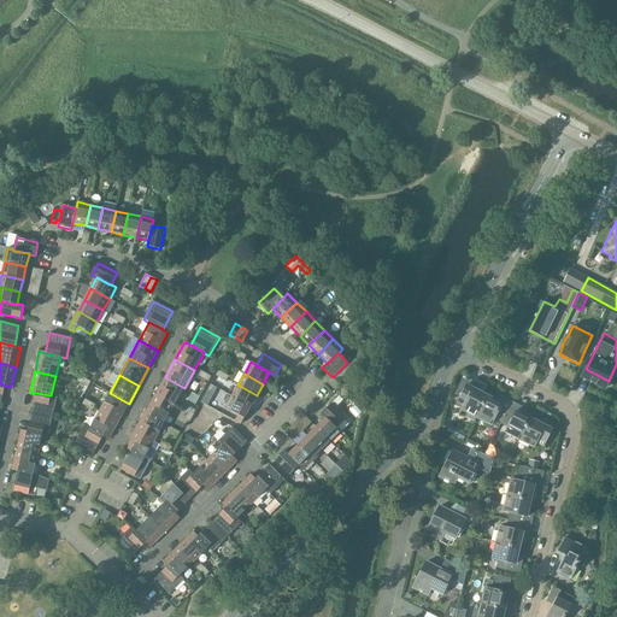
[(156,395),(174,405),(184,388),(165,377),(156,395)]
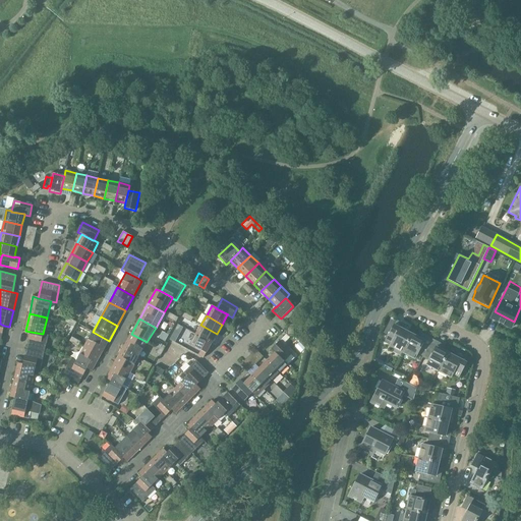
[(390,346),(403,352),(412,335),(404,331),(407,326),(396,321),(387,339),(392,342),(390,346)]
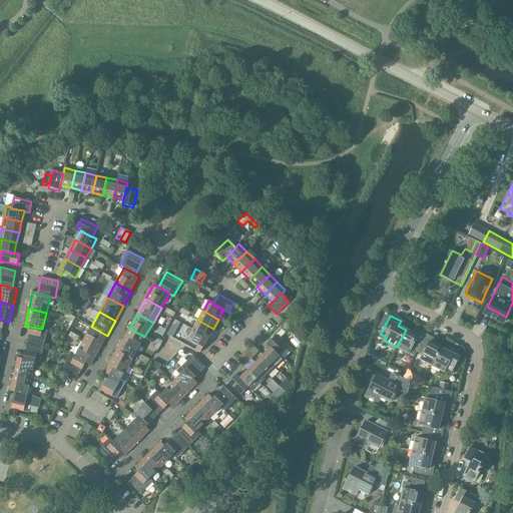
[(197,320),(192,330),(208,339),(213,329),(197,320)]
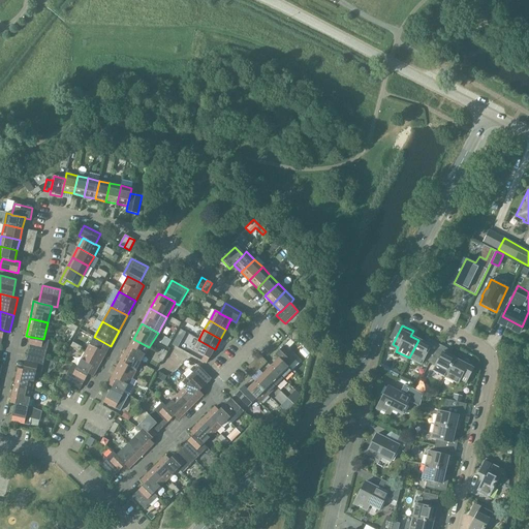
[(31,337),(27,353),(45,358),(49,340),(43,339),(31,337)]
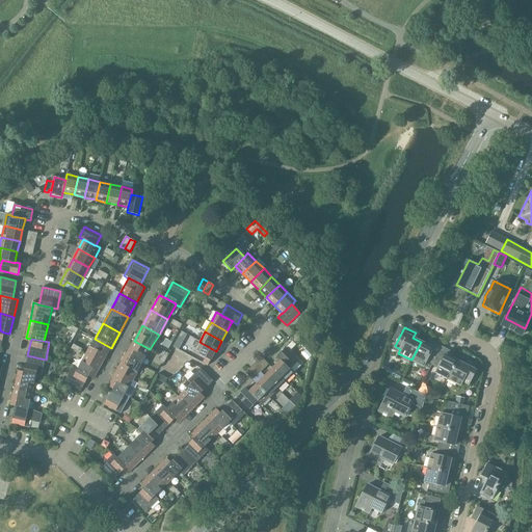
[(86,354),(102,364),(111,348),(95,339),(86,354)]
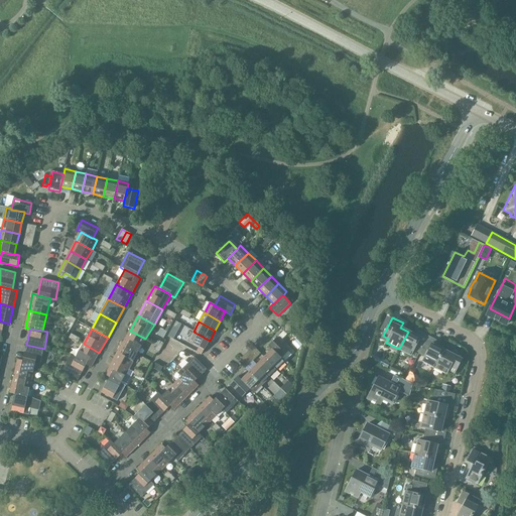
[(122,346),(137,354),(145,339),(130,331),(122,346)]
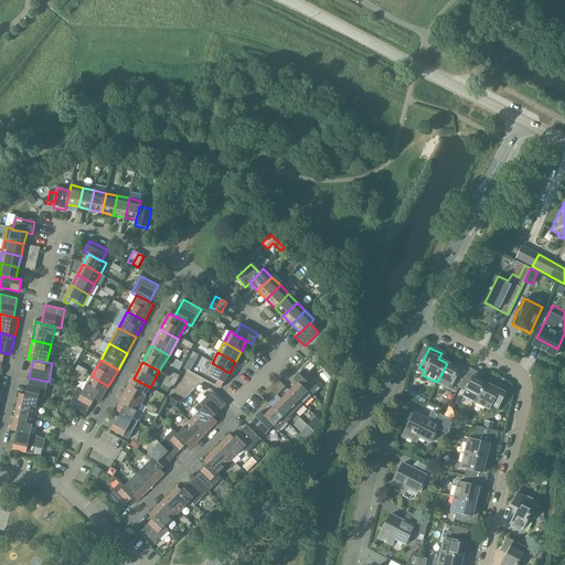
[(455,368),(447,363),(437,382),(450,390),(452,385),(458,388),(469,368),(458,362),(455,368)]
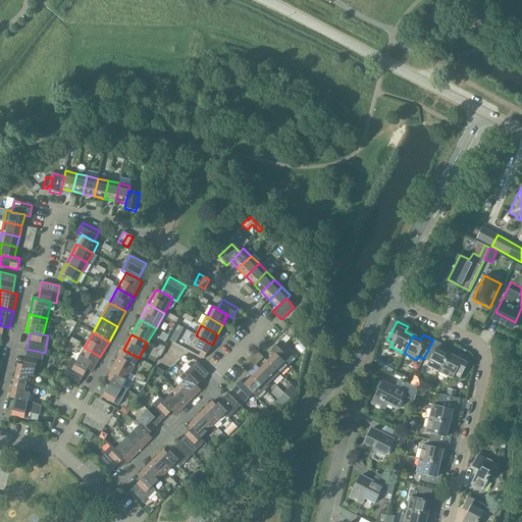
[(212,345),(196,335),(191,346),(202,351),(199,356),(204,359),(212,345)]
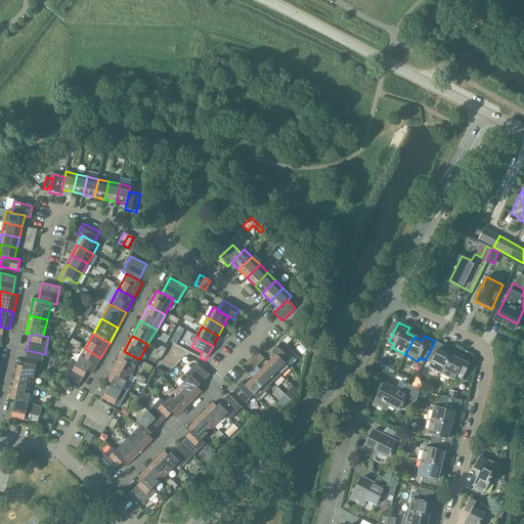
[(429,366),(441,374),(450,355),(443,351),(445,347),(435,341),(425,360),(431,362),(429,366)]
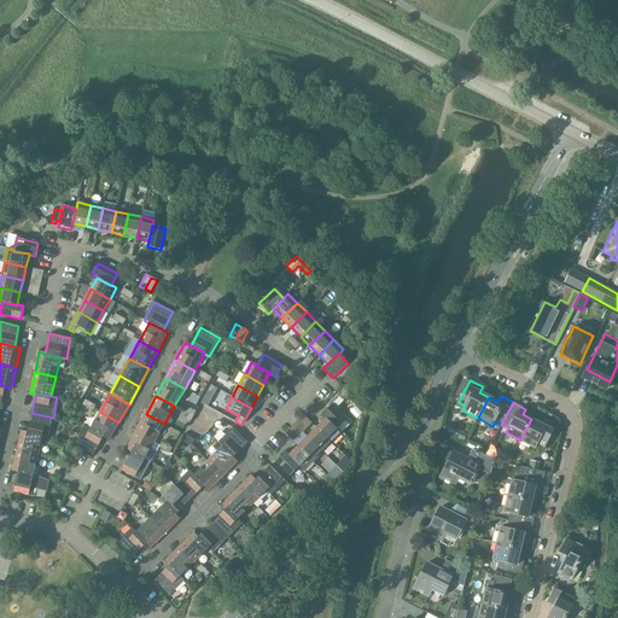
[(321,414),(326,419),(337,430),(347,420),(331,404),(321,414)]
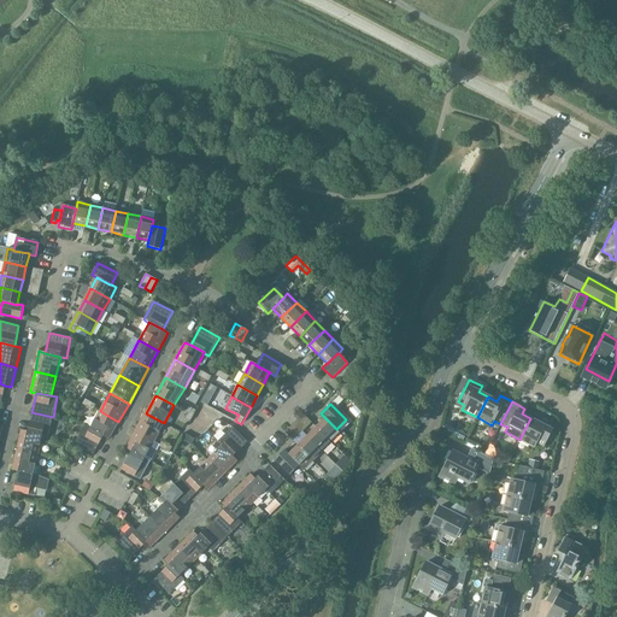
[(100,411),(90,428),(90,429),(104,436),(109,440),(118,422),(100,411)]
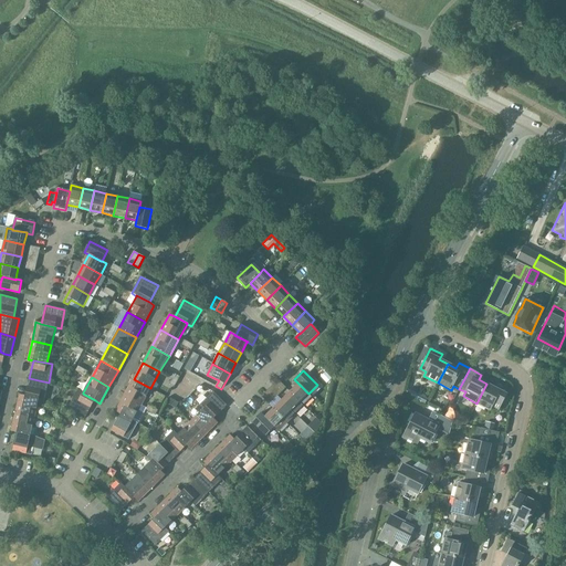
[(29,378),(24,396),(39,399),(44,401),(49,383),(29,378)]
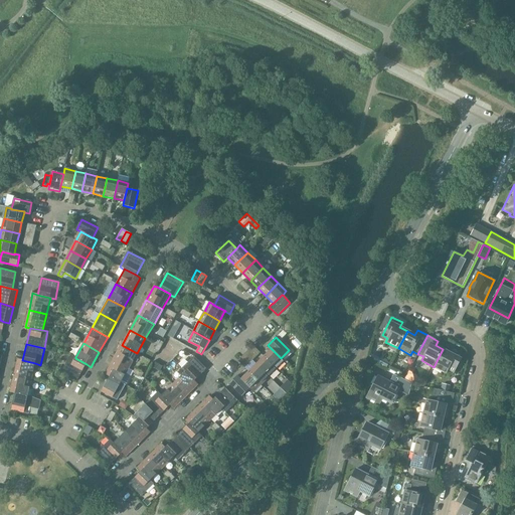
[(113,359),(129,368),(137,353),(122,345),(113,359)]
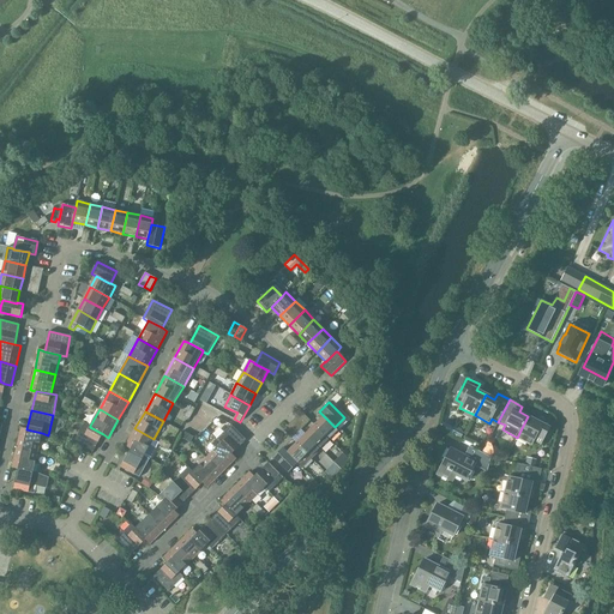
[(301,411),(298,416),(306,426),(311,421),(301,411)]
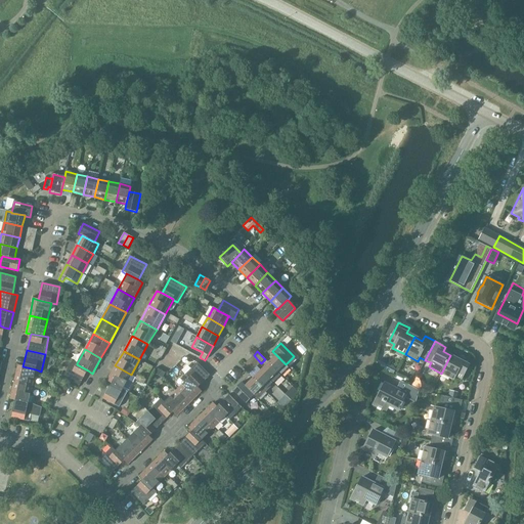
[(450,355),(441,374),(454,380),(455,376),(462,379),(472,360),(461,354),(459,359),(450,355)]
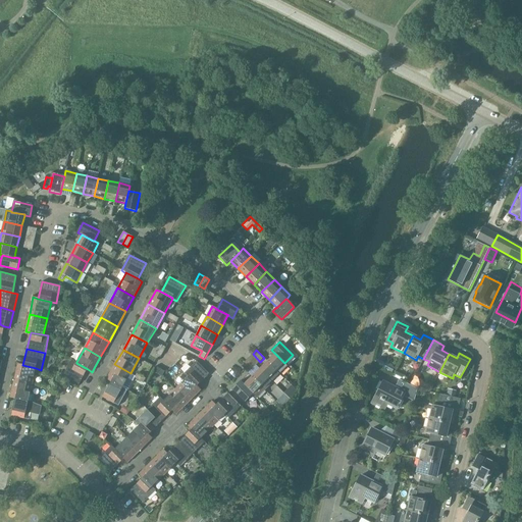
[(275,354),(267,362),(280,374),(289,366),(284,363),(275,354)]
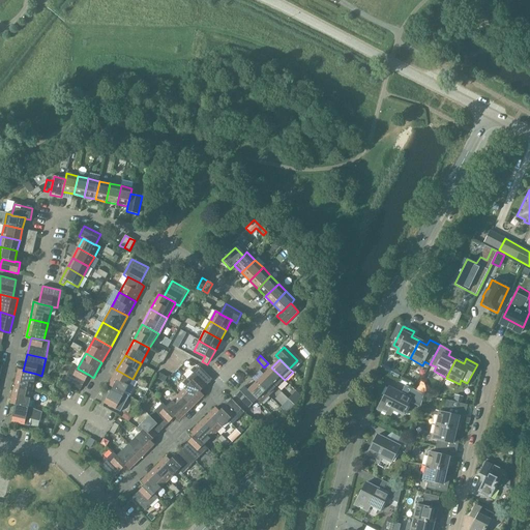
[(78,369),(78,367),(72,365),(64,381),(80,390),(89,375),(78,369)]
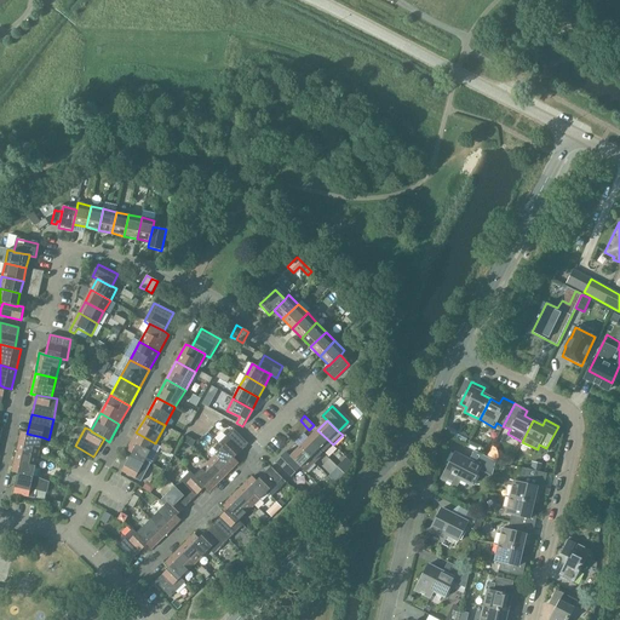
[(218,445),(223,448),(234,459),(248,445),(233,429),(218,445)]
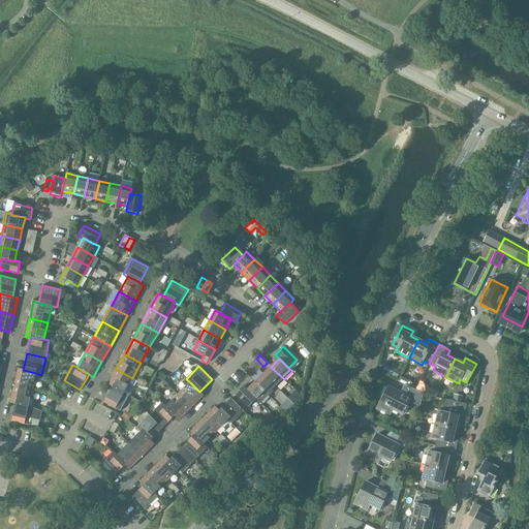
[(244,371),(251,378),(255,374),(248,367),(244,371)]
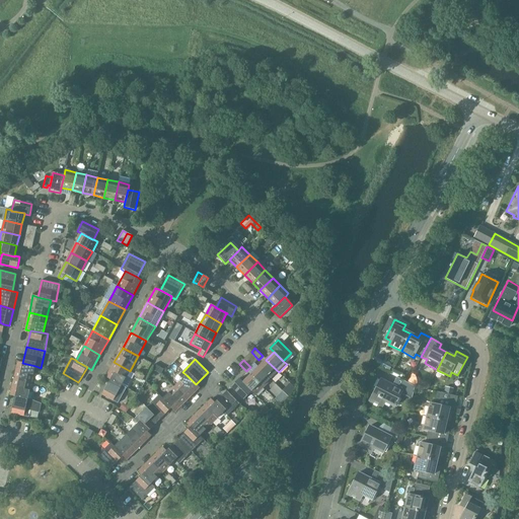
[(266,360),(258,367),(271,380),(279,372),(266,360)]
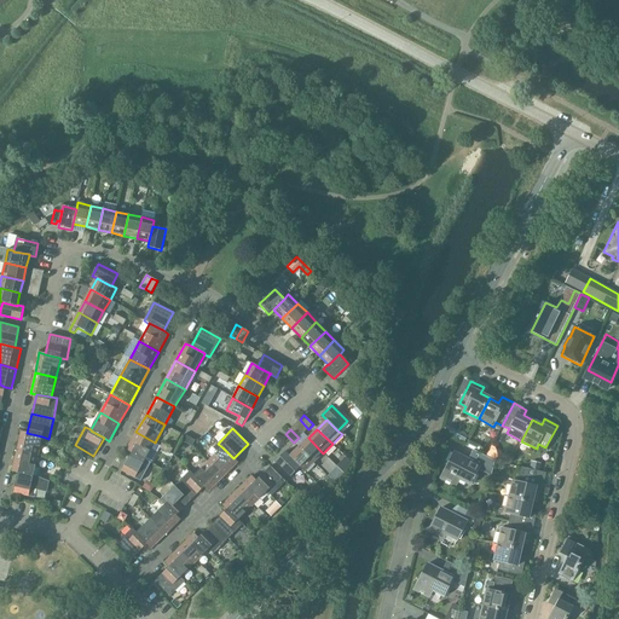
[(21,432),(17,452),(38,457),(42,437),(27,433),(21,432)]
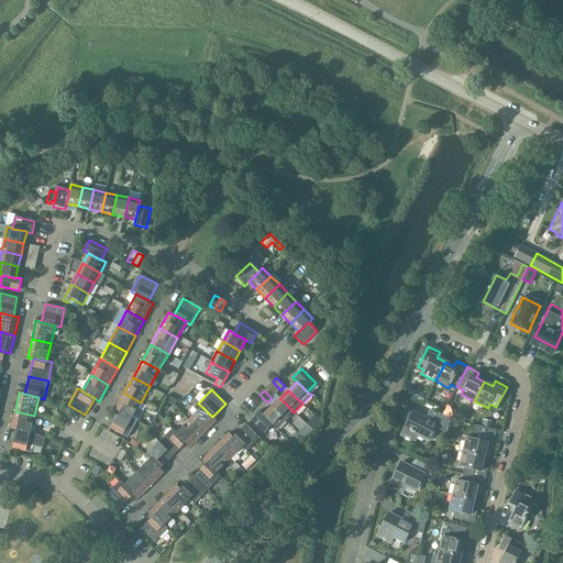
[(114,409),(120,412),(132,419),(132,418),(141,403),(123,393),(114,409)]
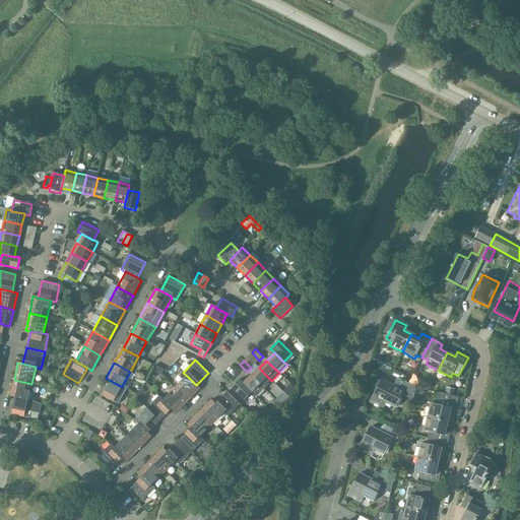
[(259,368),(251,376),(264,388),(271,381),(259,368)]
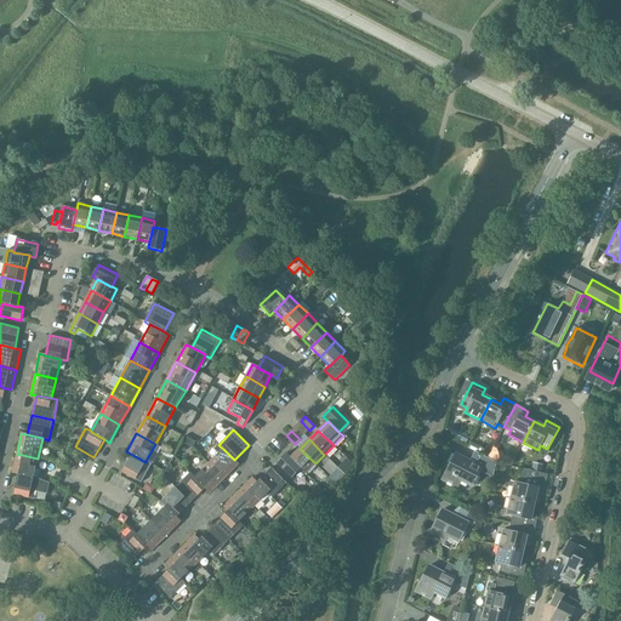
[(223,449),(209,463),(224,479),(239,463),(234,460),(223,449)]
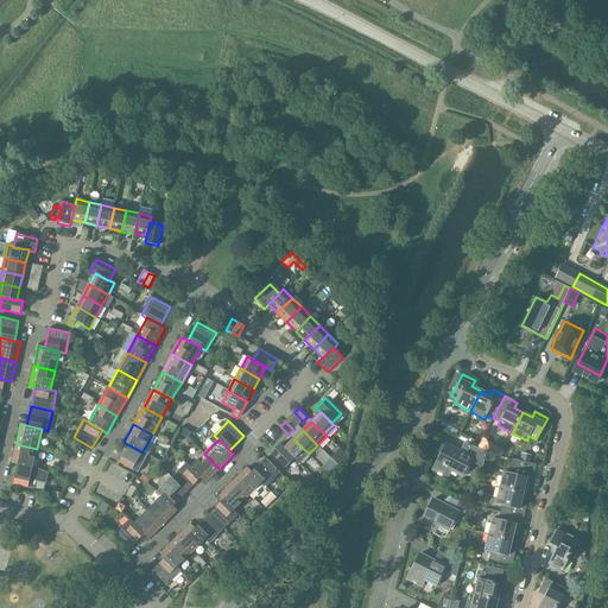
[(293,439),(285,448),(295,458),(295,460),(299,463),(309,454),(293,439)]
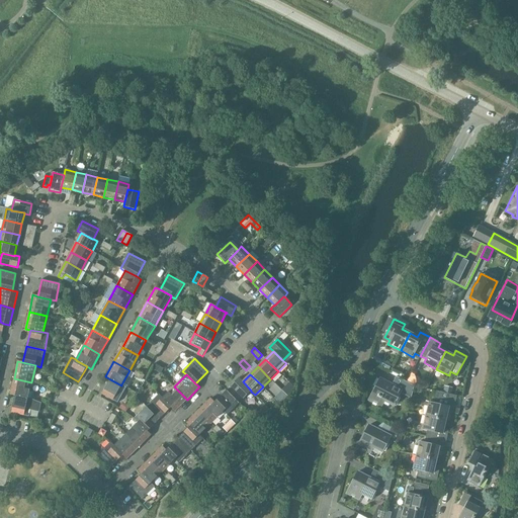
[(243,381),(239,377),(231,385),(244,399),(251,392),(251,391),(243,381)]
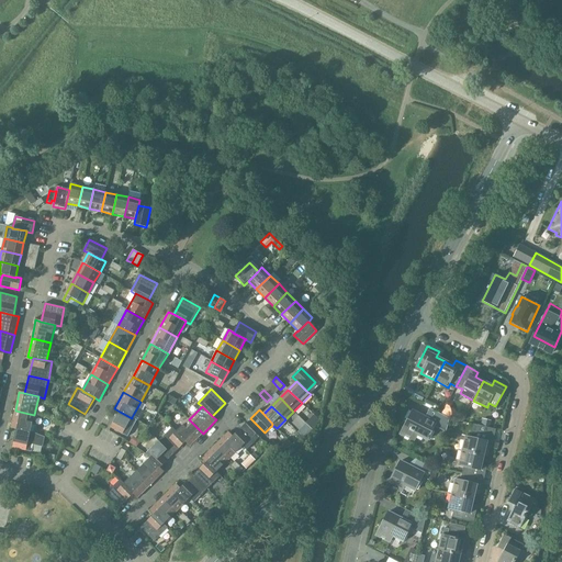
[(11,428),(17,429),(30,433),(31,433),(34,415),(15,411),(11,428)]
